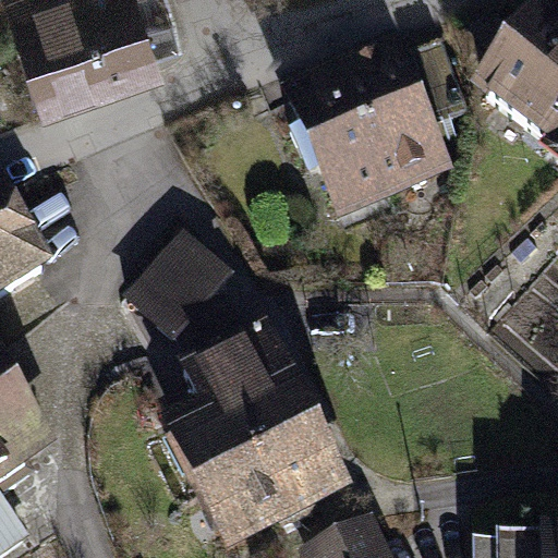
[(167,0),(21,0),(32,45),(168,1),(167,0)]
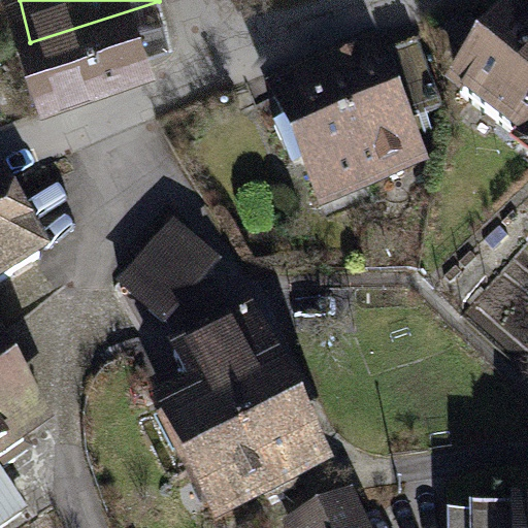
[(159,1),(30,42),(43,93),(93,75),(97,87),(140,70),(136,43),(166,33),(159,1)]
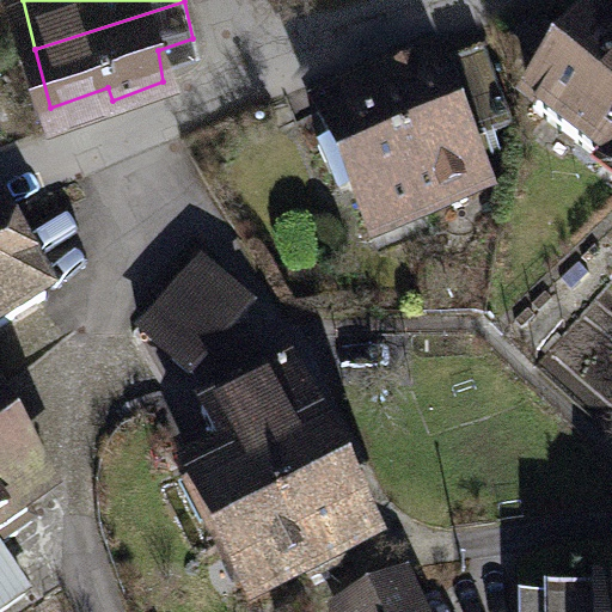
[(611,41),(594,28),(532,110),(611,170),(611,41)]
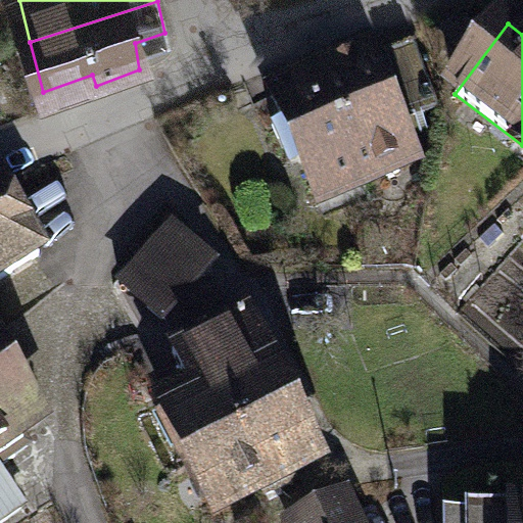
[(432,105),(411,48),(389,56),(411,113),(432,105)]
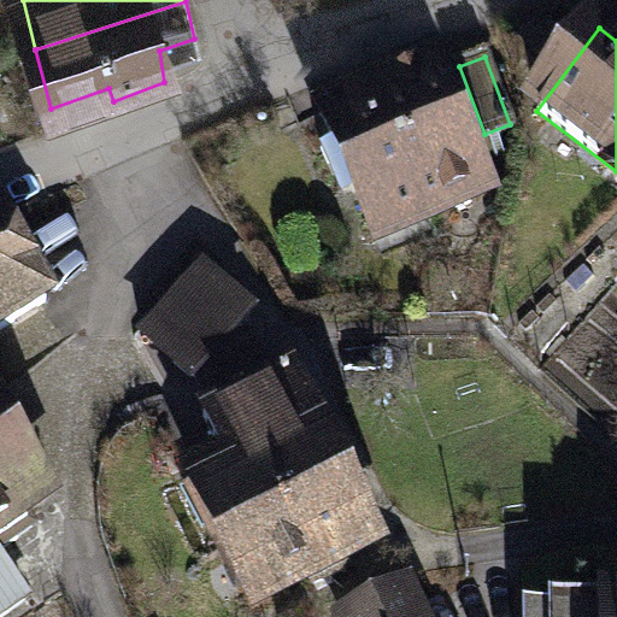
[(433,64),(378,88),(435,216),(489,189),(433,64)]
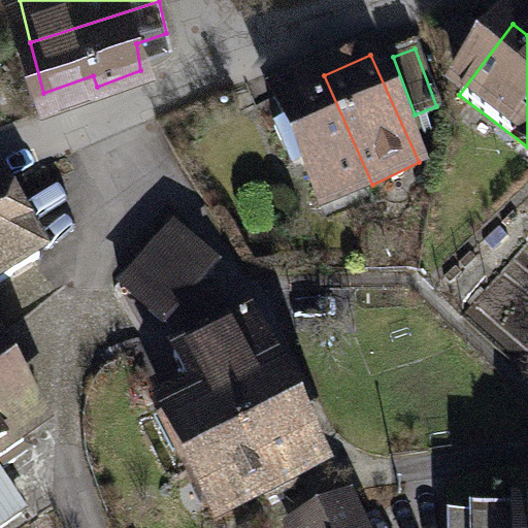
[(274,98),(323,206),(372,185),(324,75),(274,98)]
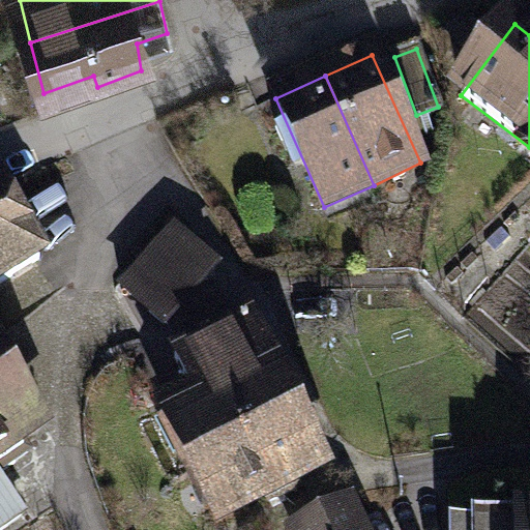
[(0,283),(41,258),(0,187),(0,283)]
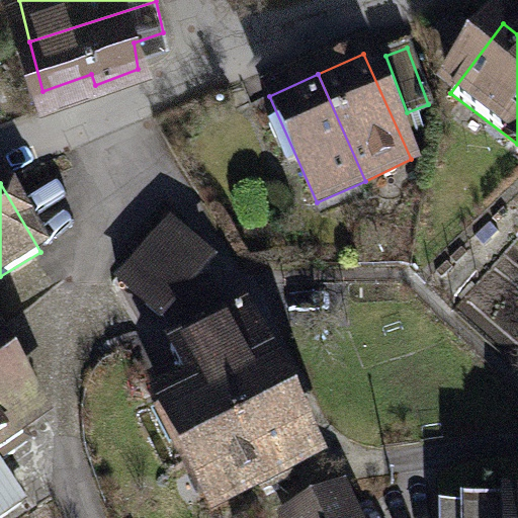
[(161,317),(210,263),(170,225),(119,279),(161,317)]
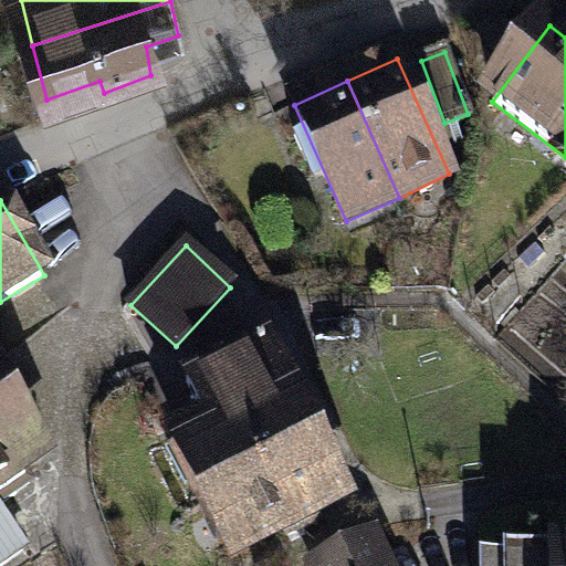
[(216,437),(180,453),(206,504),(317,444),(265,343),(188,381),(216,437)]
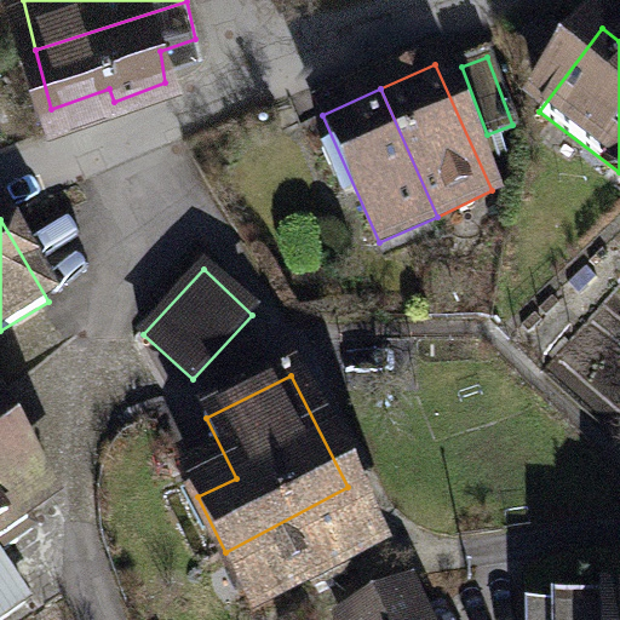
[(0,619),(26,602),(0,562),(0,555),(35,528),(22,514),(47,498),(0,429),(0,619)]
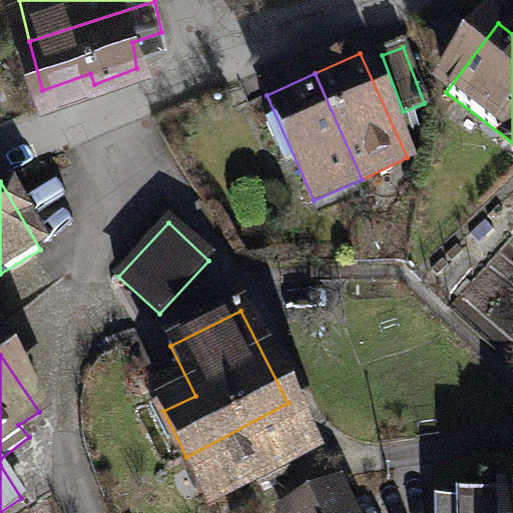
[(288,403),(186,457),(210,501),(258,477),(262,485),(298,467),(293,458),(312,447),(288,403)]
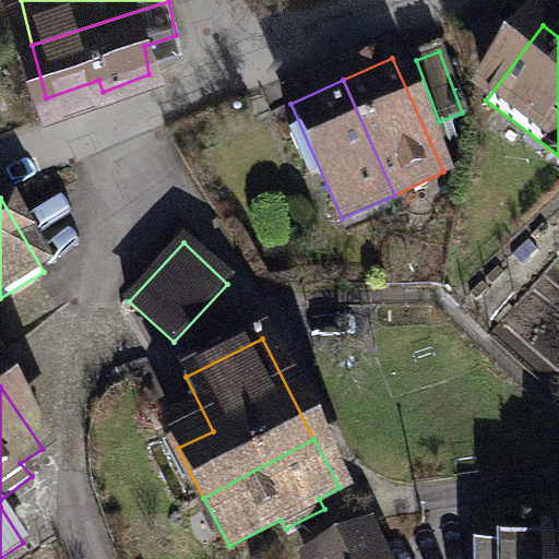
[(378,558),(366,532),(310,558),(378,558)]
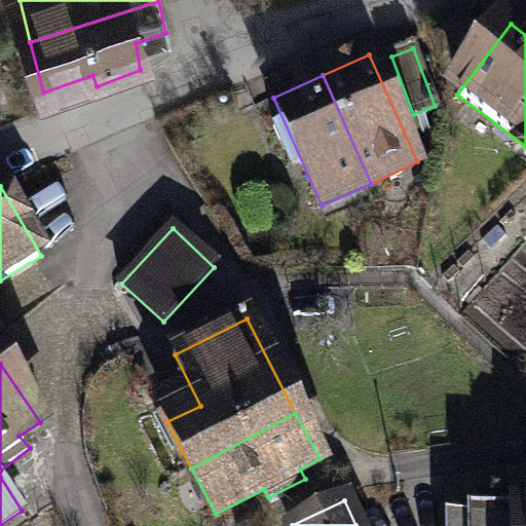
[(525,525),(525,514),(447,516),(446,525),(525,525)]
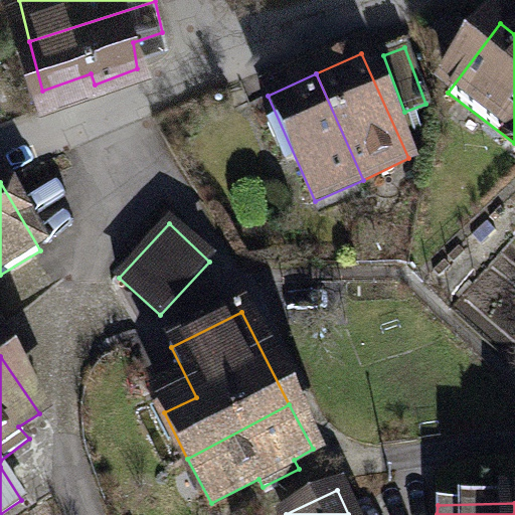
All buildings are outlined.
